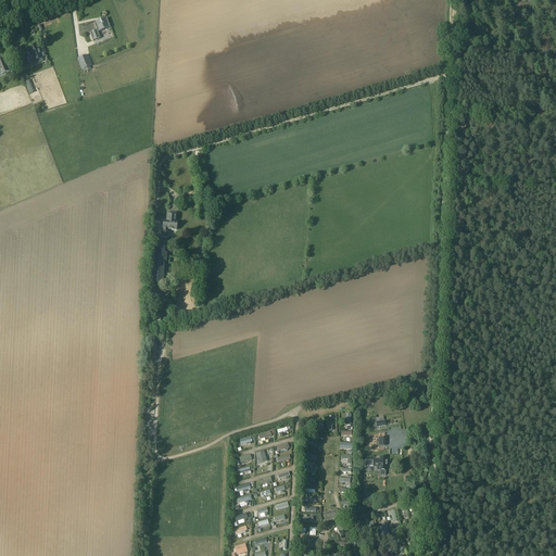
[(97,30),(90,34),(93,41),(100,38),(98,33),(111,27),(106,19),(93,24),(97,30)]
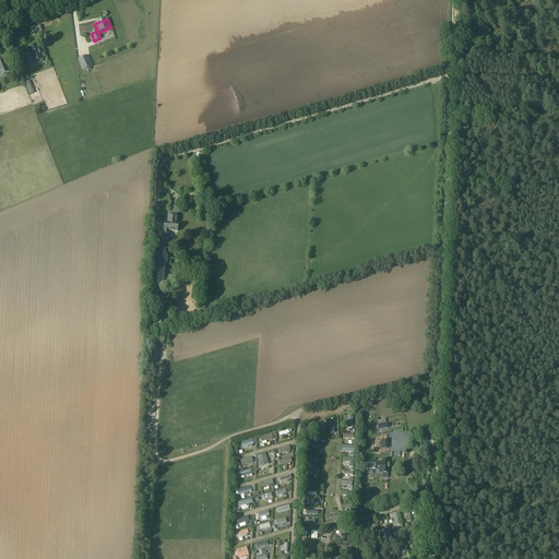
[(25,56),(21,58),(25,69),(31,67),(28,63),(34,61),(34,62),(35,61),(36,64),(43,62),(42,59),(43,59),(43,58),(45,57),(42,49),(39,50),(37,47),(30,50),(32,55),(31,55),(32,56),(26,58),(25,56)]
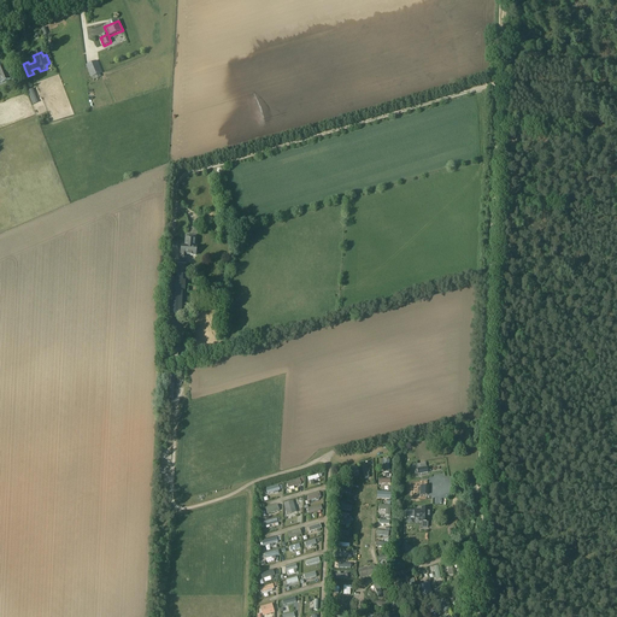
[(95,62),(87,65),(92,77),(93,81),(98,78),(97,75),(100,74),(95,62)]
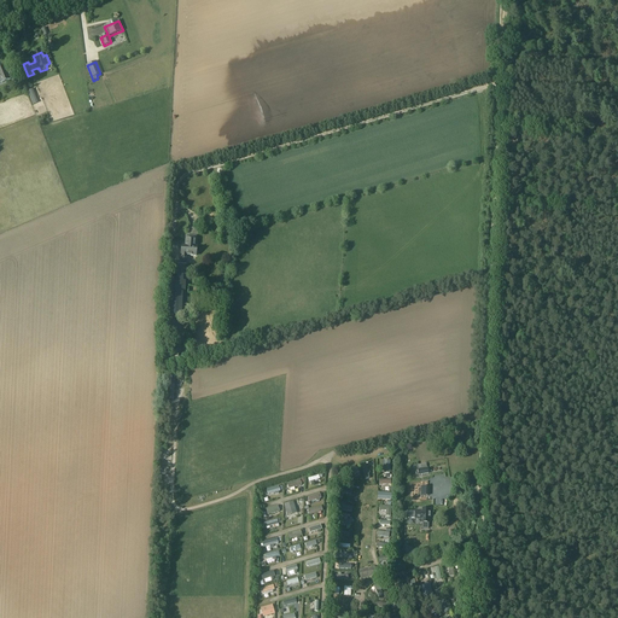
[(0,81),(0,82),(1,83),(10,80),(13,79),(10,70),(6,71),(5,66),(0,68),(0,81)]
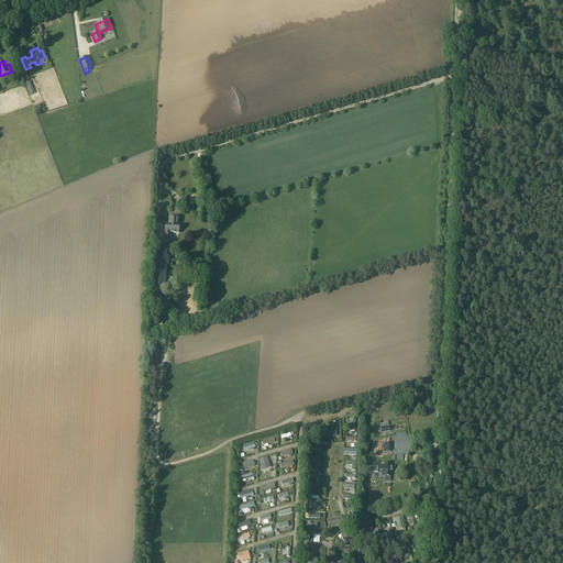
[(169,214),(168,225),(165,224),(165,232),(165,240),(169,241),(170,233),(178,233),(179,225),(178,225),(179,216),(169,214)]
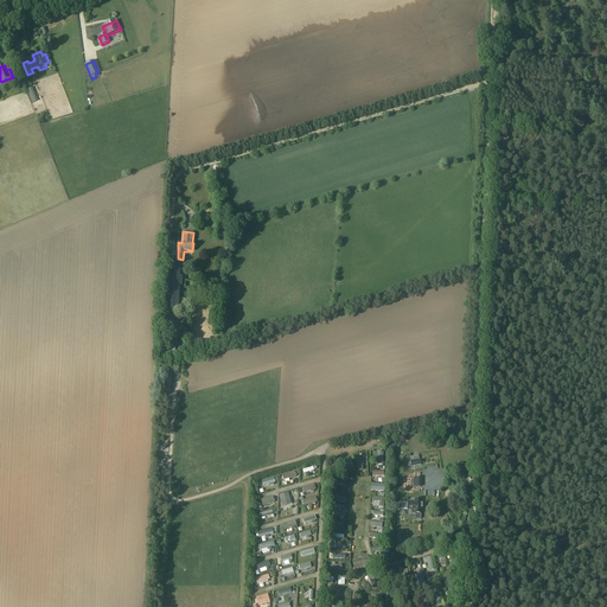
[(165,272),(164,311),(181,311),(183,273),(165,272)]
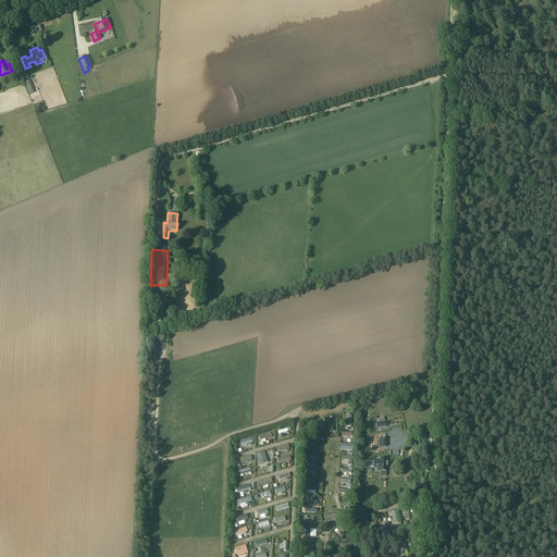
[(155,306),(153,323),(156,323),(156,326),(161,326),(161,323),(163,323),(163,306),(155,306)]
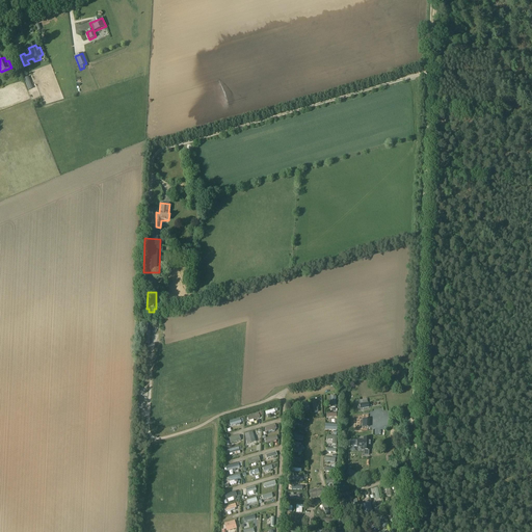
[(141,324),(140,345),(150,345),(151,324),(141,324)]
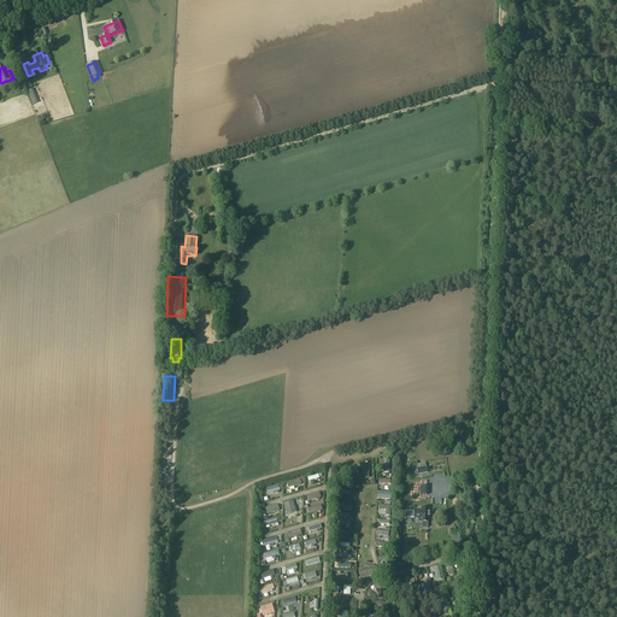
[(417,475),(428,472),(428,466),(425,468),(425,463),(417,464),(418,469),(417,469),(417,475)]
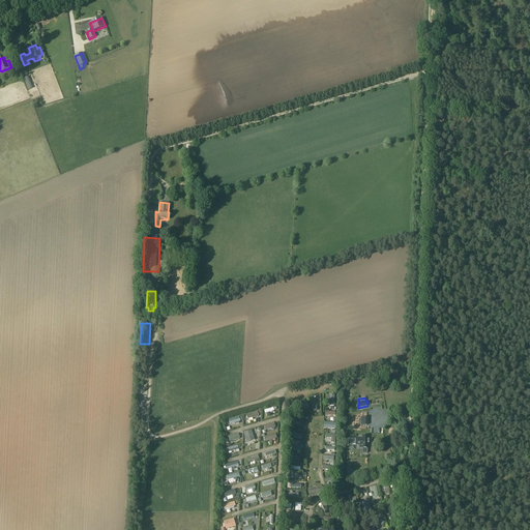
[(243,433),(246,442),(255,440),(252,431),(243,433)]
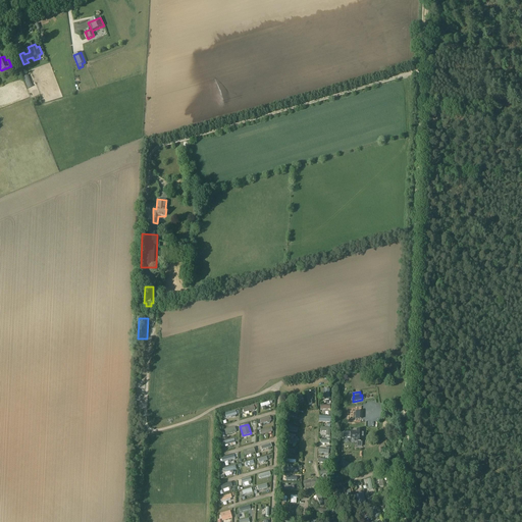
[(330,427),(320,427),(320,431),(325,431),(325,436),(330,436),(330,427)]
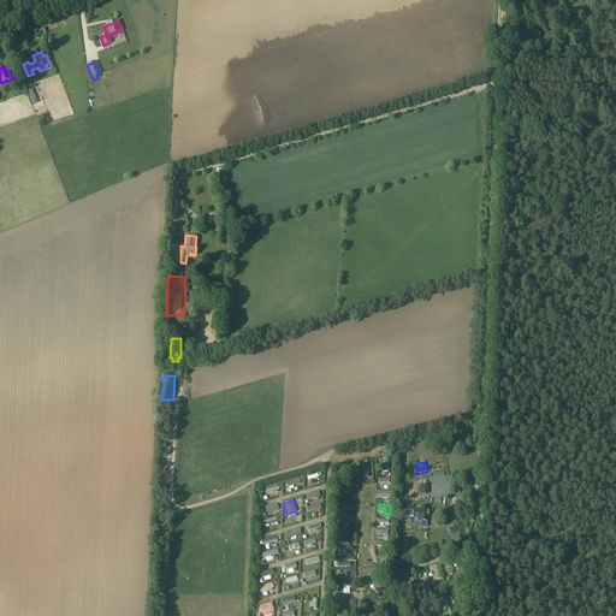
[(408,516),(408,520),(413,520),(413,516),(414,516),(421,516),(421,520),(420,527),(427,527),(427,522),(427,520),(428,507),(421,505),(421,510),(414,509),(408,509),(408,516)]
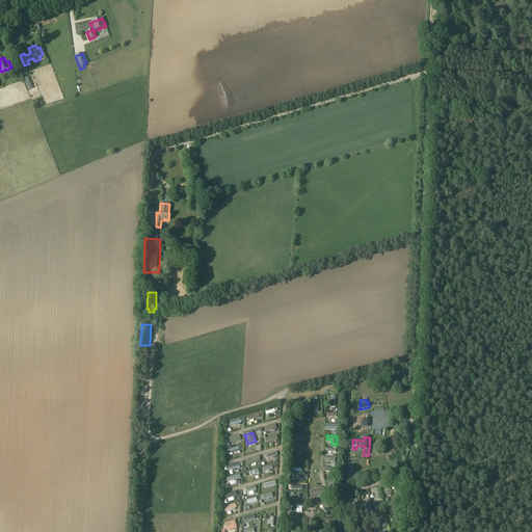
[(357,474),(348,469),(345,474),(354,479),(357,474)]
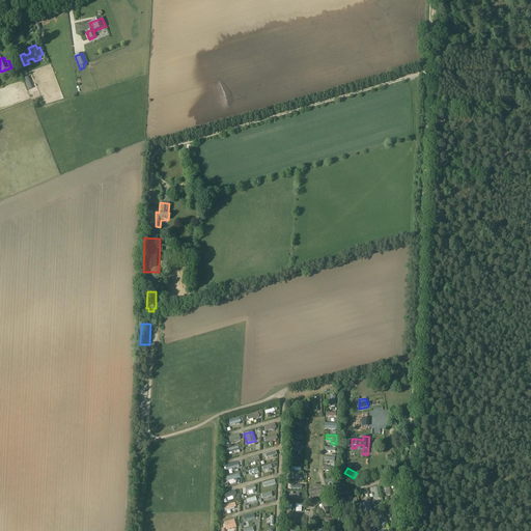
[(322,486),(309,490),(310,497),(324,494),(322,486)]
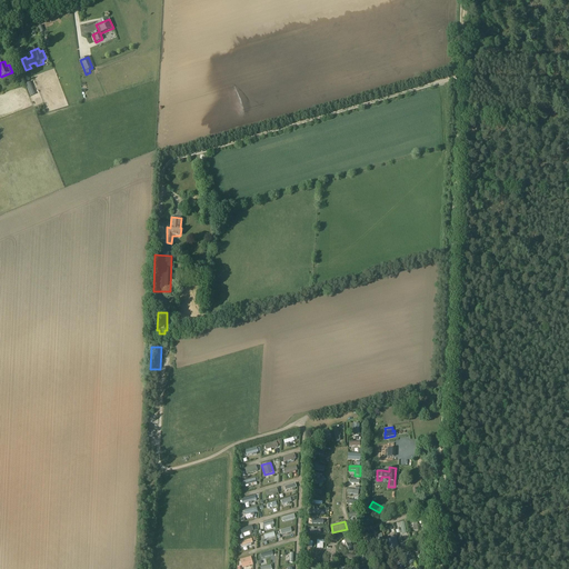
[(348,538),(343,540),(349,551),(352,549),(348,538)]
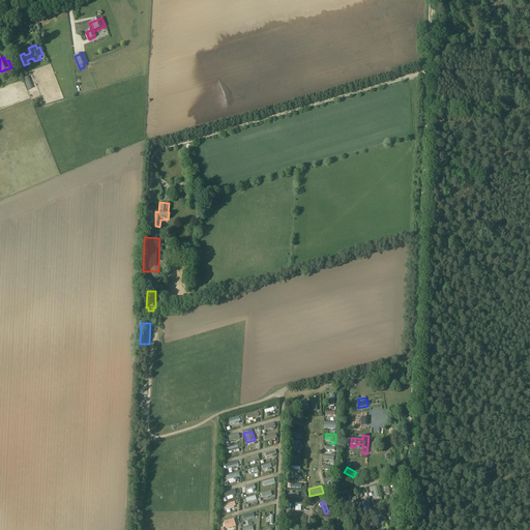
[(369,501),(361,503),(364,513),(372,511),(369,501)]
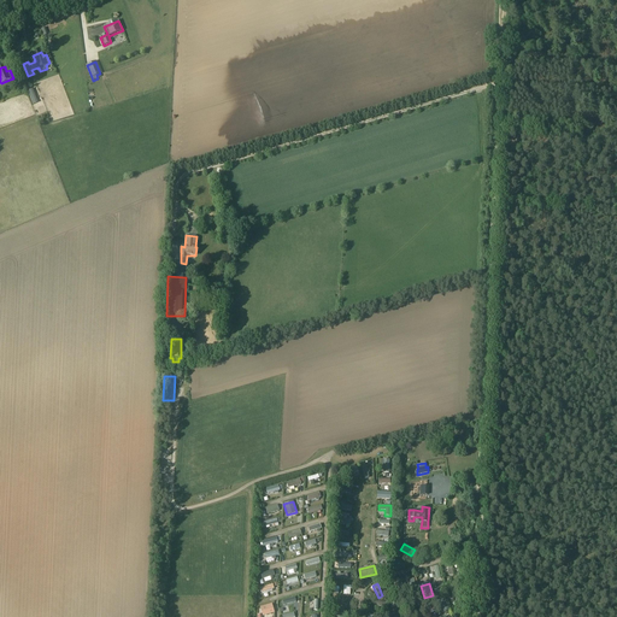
[(445,598),(435,601),(438,606),(441,604),(445,612),(448,610),(445,598)]
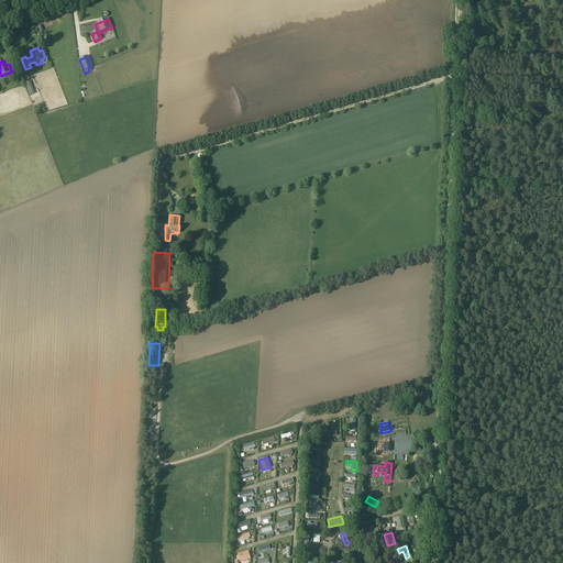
[(249,551),(238,554),(240,562),(251,559),(249,551)]
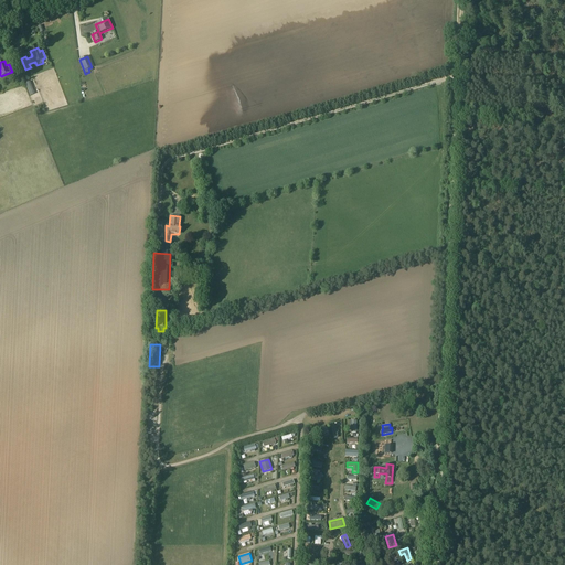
[(392,555),(387,556),(390,564),(394,564),(393,561),(398,558),(396,555),(392,556),(392,555)]
